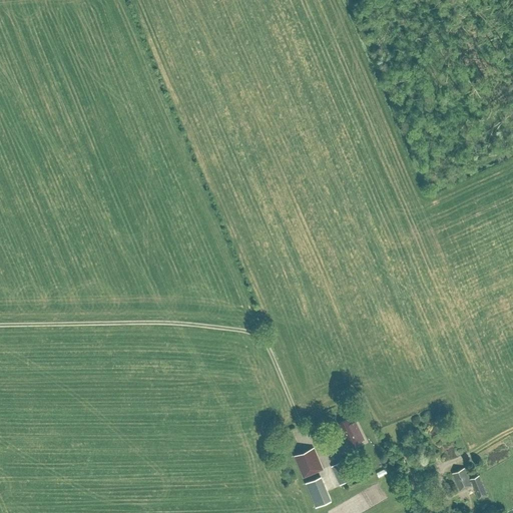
[(443,415),(439,419),(445,426),(450,422),(443,415)]
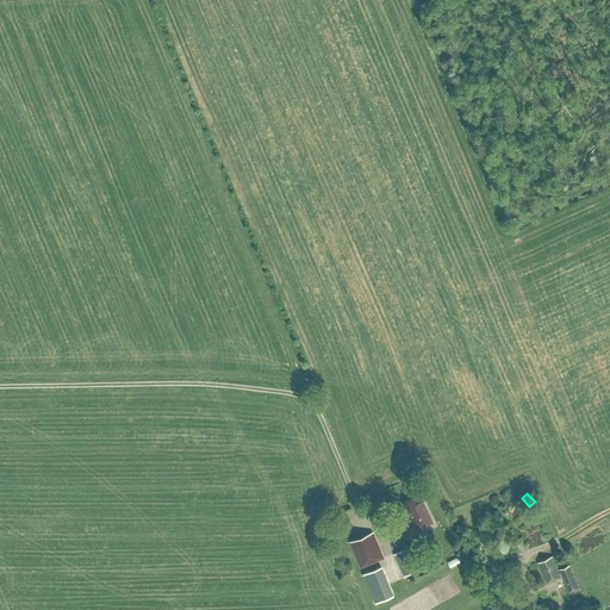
[(427,523),(433,521),(422,499),(416,503),(414,497),(403,503),(416,530),(428,524),(427,523)]
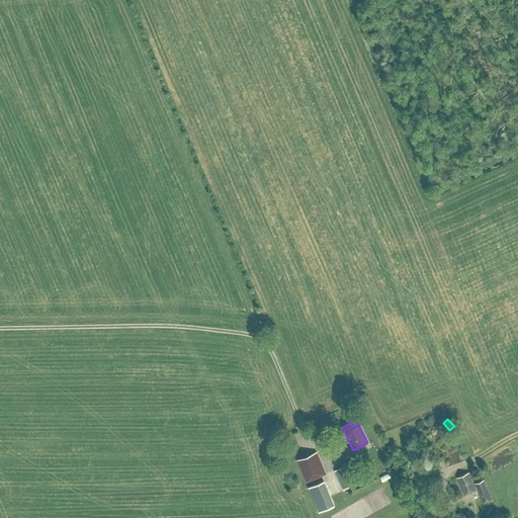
[(306,482),(326,473),(317,451),(296,459),(306,482)]
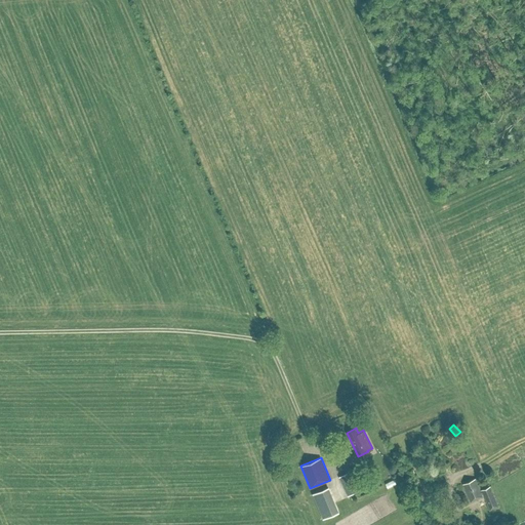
[(349,472),(338,477),(348,495),(358,490),(349,472)]
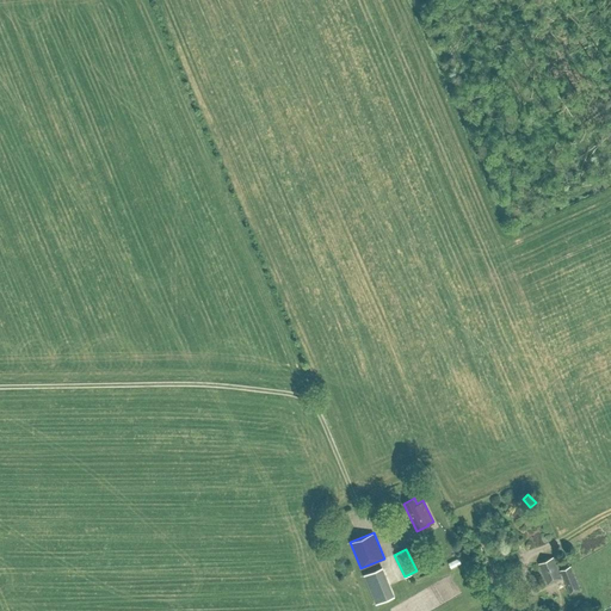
[(547,582),(561,576),(551,556),(538,562),(547,582)]
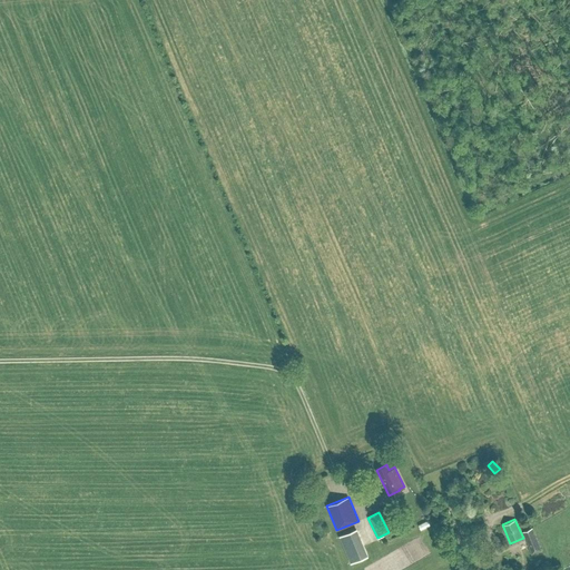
[(451,544),(461,540),(454,521),(444,526),(451,544)]
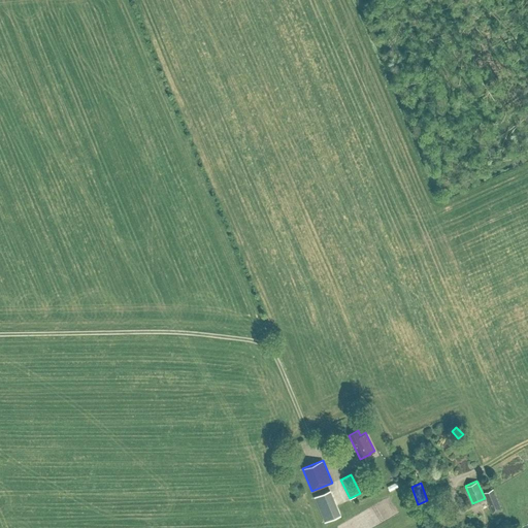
[(341,486),(326,491),(334,514),(350,508),(341,486)]
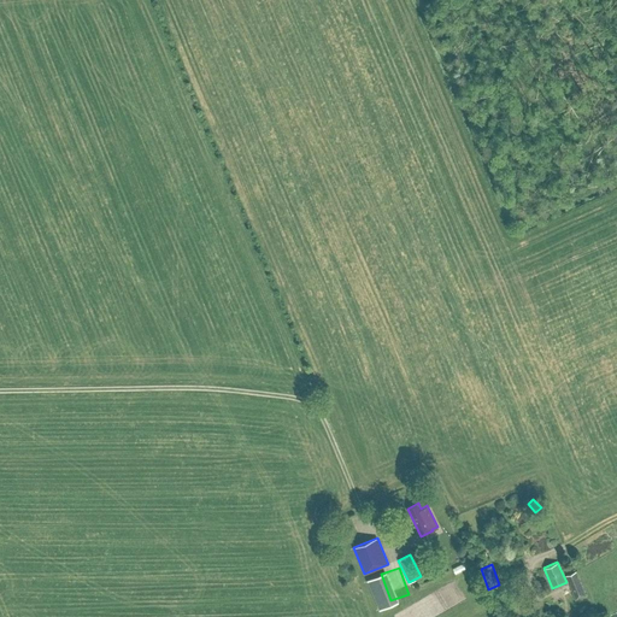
[(575,598),(585,594),(575,570),(565,575),(575,598)]
